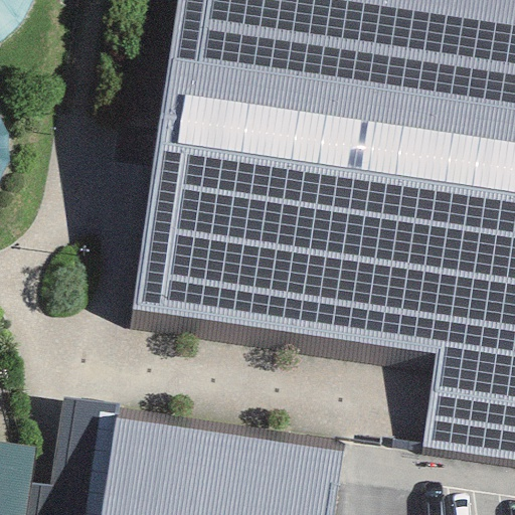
[(0,0),(0,43),(10,38),(27,17),(32,0),(0,0)]
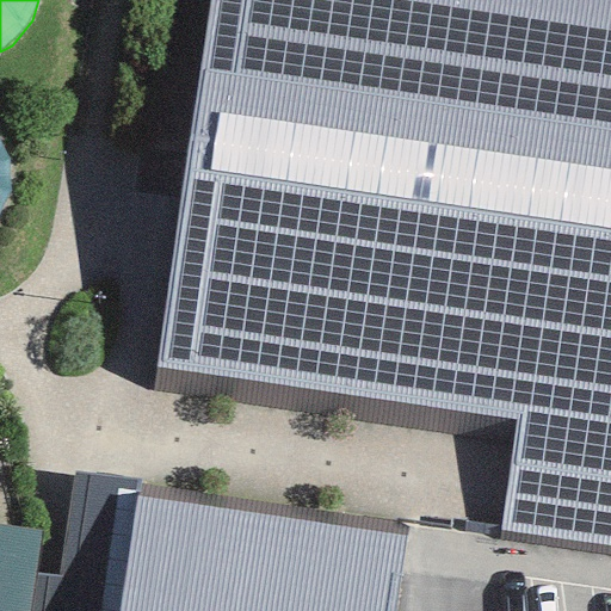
[(610,0),(209,0),(155,369),(517,421),(499,532),(610,548),(610,0)]
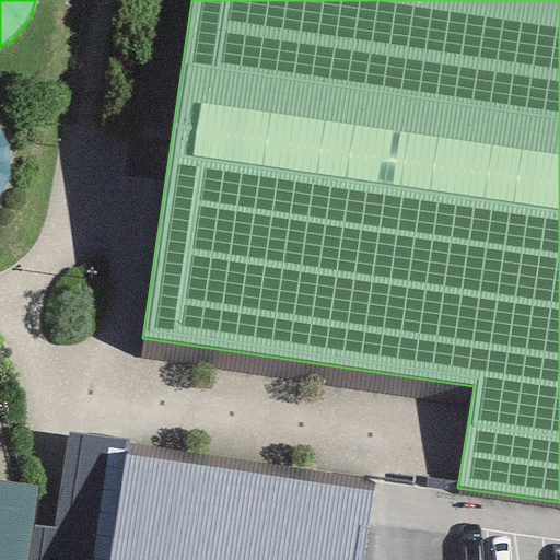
[(0,202),(6,195),(11,172),(9,148),(0,127),(0,202)]
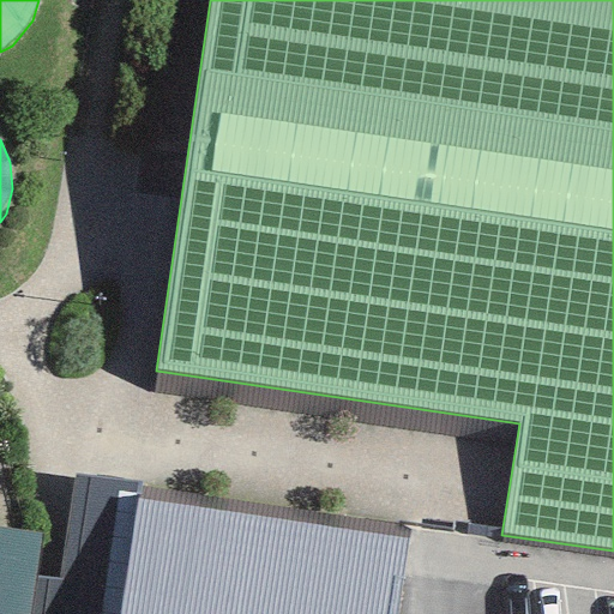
[(38,533),(0,527),(0,613),(120,613),(137,497),(138,483),(73,475),(59,582),(32,578),(38,533)]
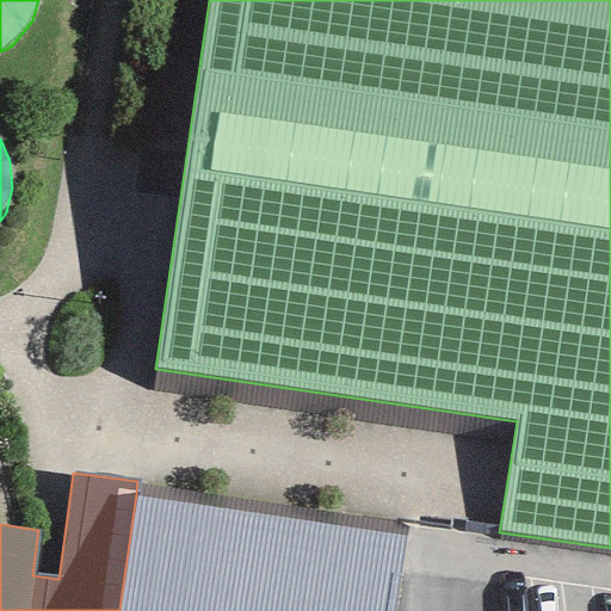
[(393,610),(405,535),(136,494),(119,610),(393,610)]
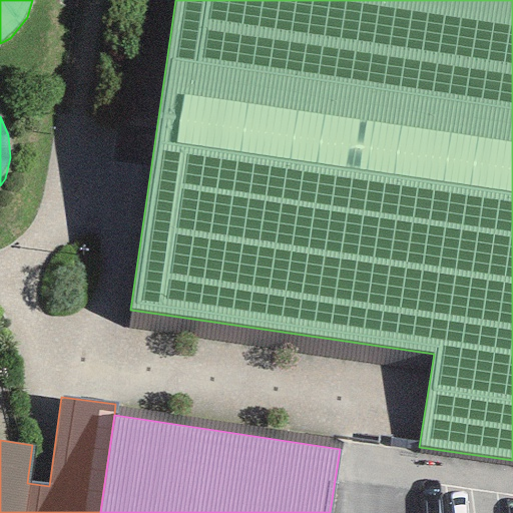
All buildings are outlined.
